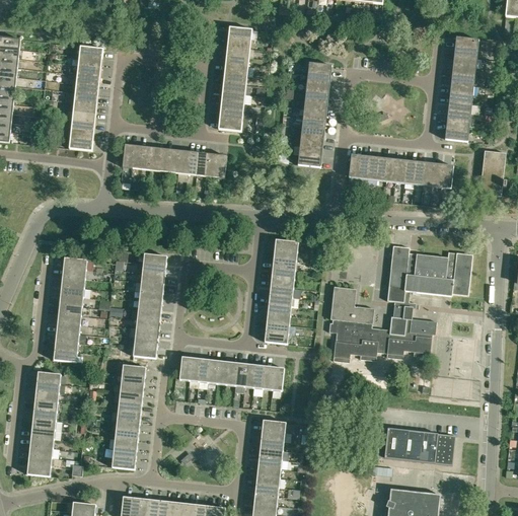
[(506,0),(505,15),(514,16),(516,0),(506,0)]
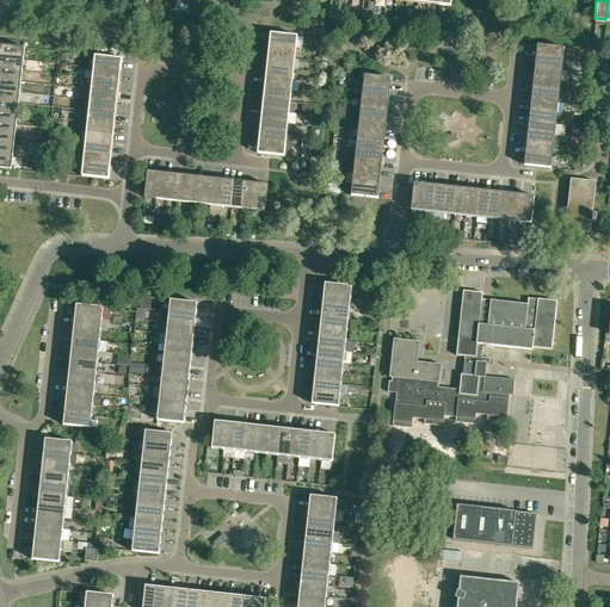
[(296,33),(282,31),(270,30),(269,42),(295,44),(296,33)]
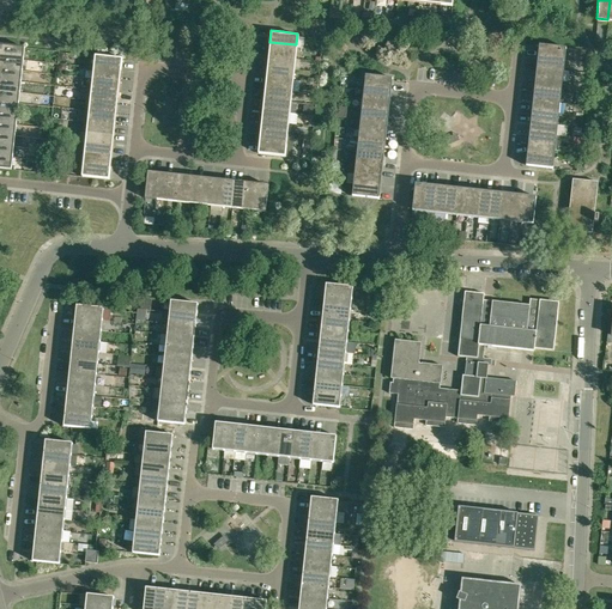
[(24,44),(0,42),(0,54),(22,58),(24,44)]
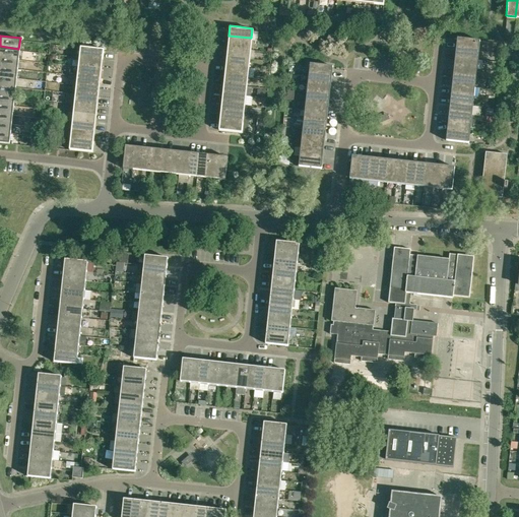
[(250,47),(251,38),(229,36),(228,45),(250,47)]
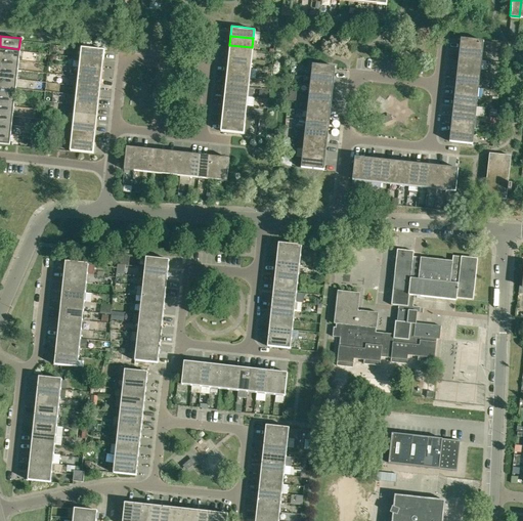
[(481,48),(482,38),(460,36),(459,46),(481,48)]
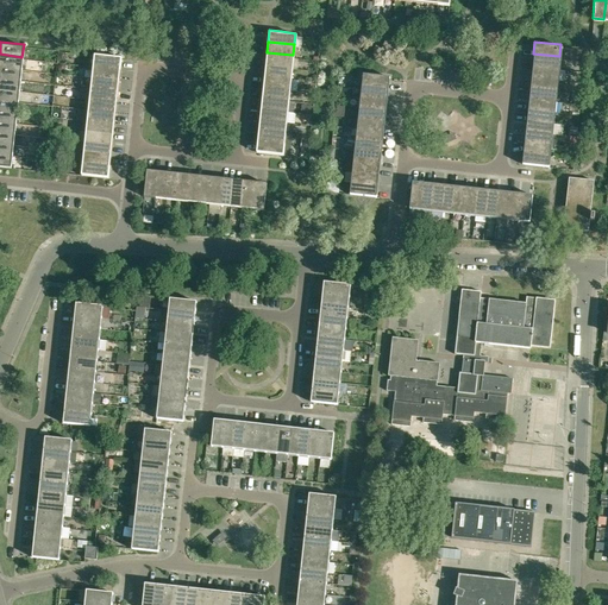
[(94,52),(93,63),(119,67),(120,56),(94,52)]
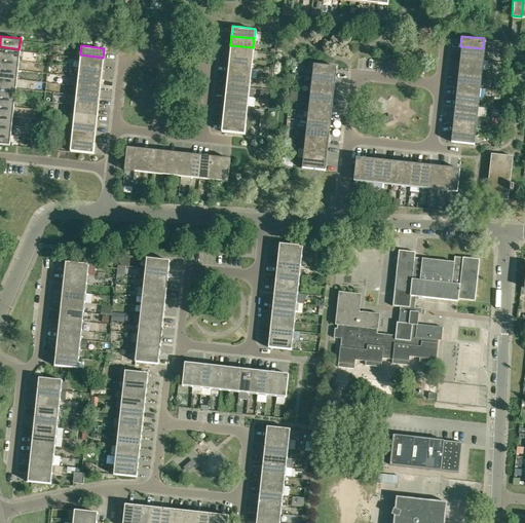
[(252,57),(253,47),(230,45),(229,54),(252,57)]
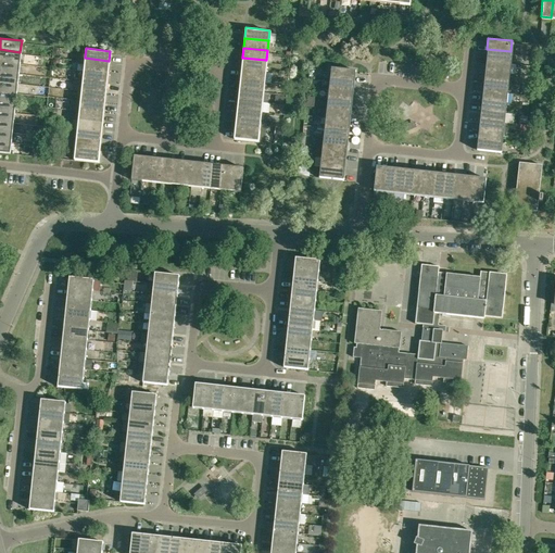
[(20,52),(0,49),(0,59),(20,62),(20,52)]
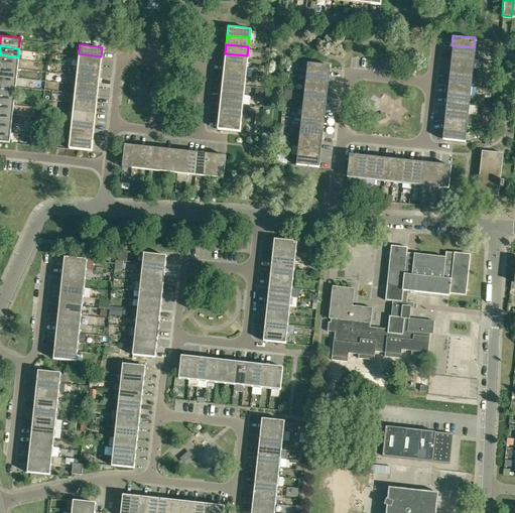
[(473,56),(474,47),(452,45),(451,54),(473,56)]
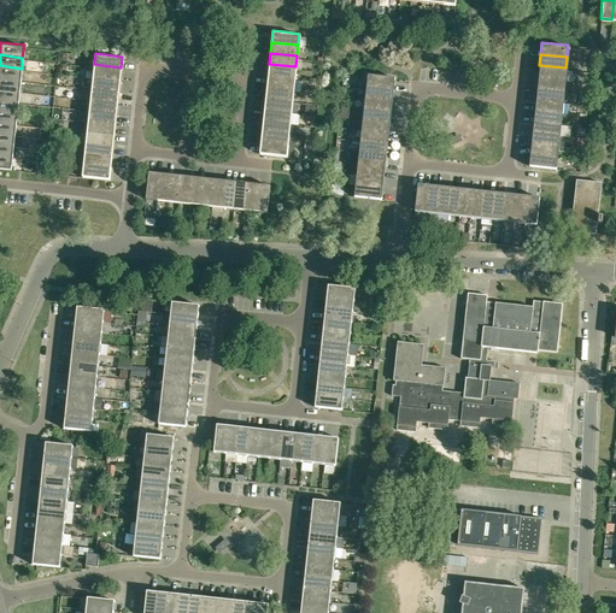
[(94,64),(93,75),(119,78),(121,68),(94,64)]
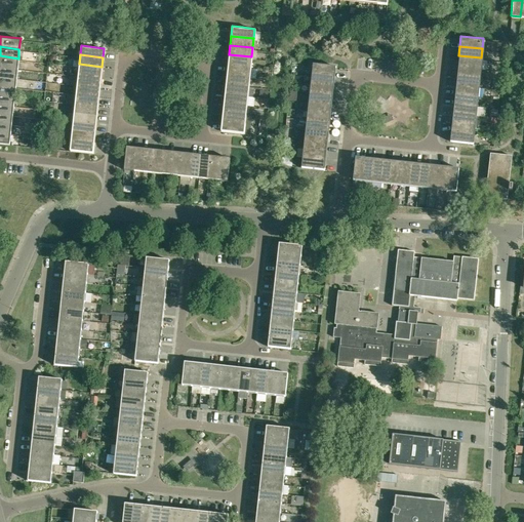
[(250,66),(251,56),(229,54),(228,64),(250,66)]
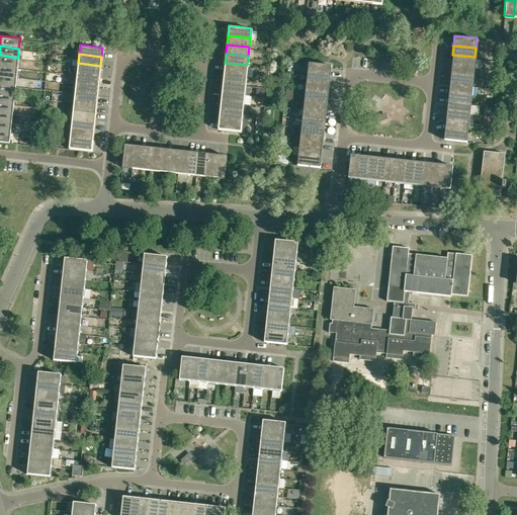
[(18,58),(0,55),(0,64),(17,67),(18,58)]
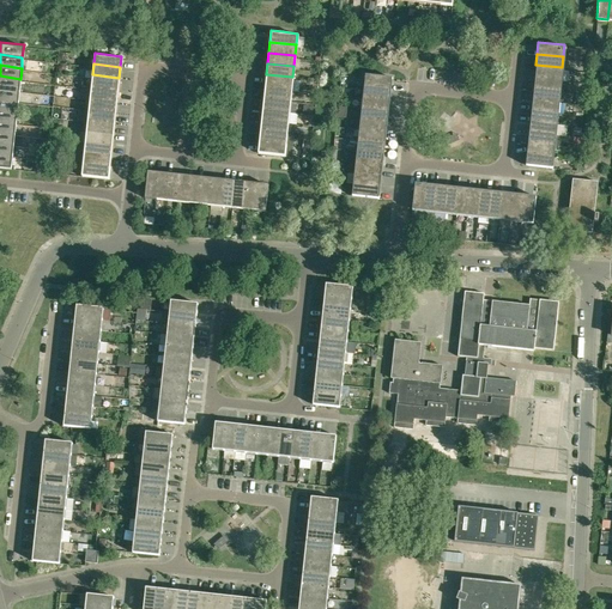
[(561,78),(562,67),(535,65),(534,75),(561,78)]
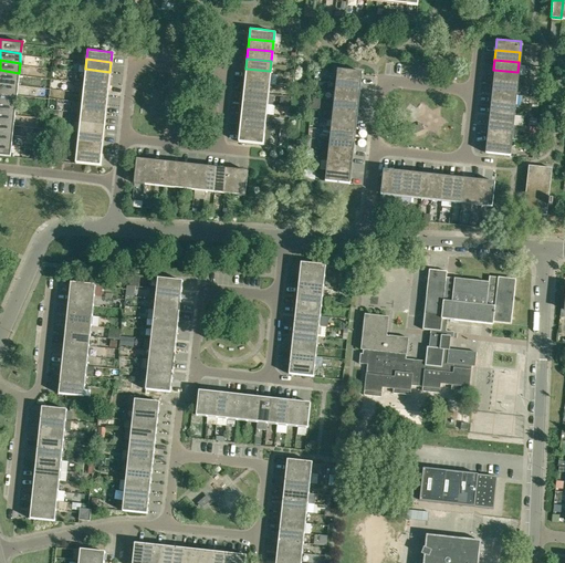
[(337,68),(336,77),(361,81),(362,70),(337,68)]
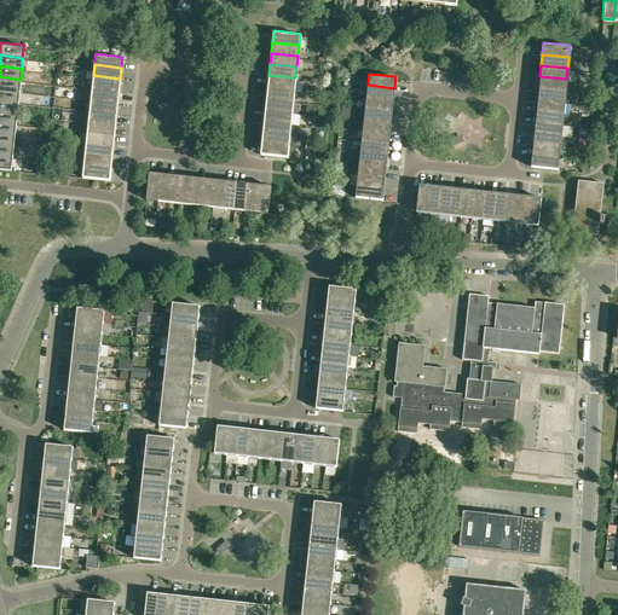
[(120,79),(93,75),(92,87),(119,90),(120,79)]
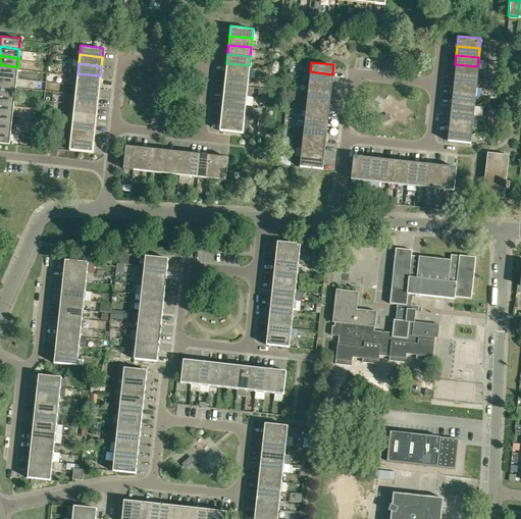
[(225,72),(248,75),(249,65),(226,63),(225,72)]
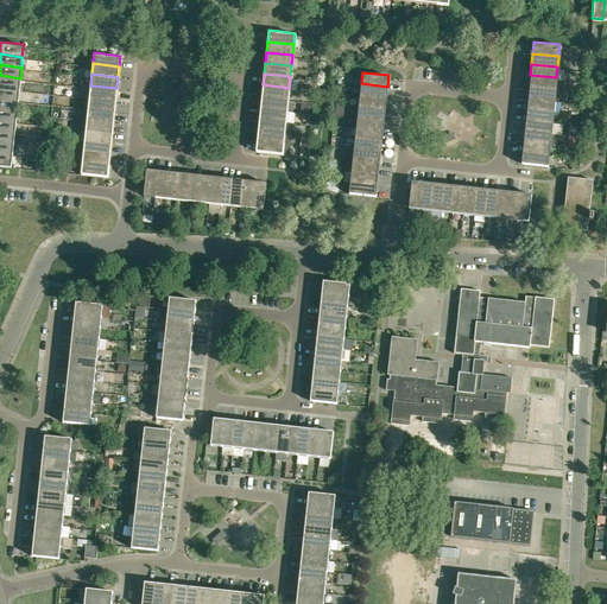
[(0,86),(19,89),(20,78),(0,75),(0,86)]
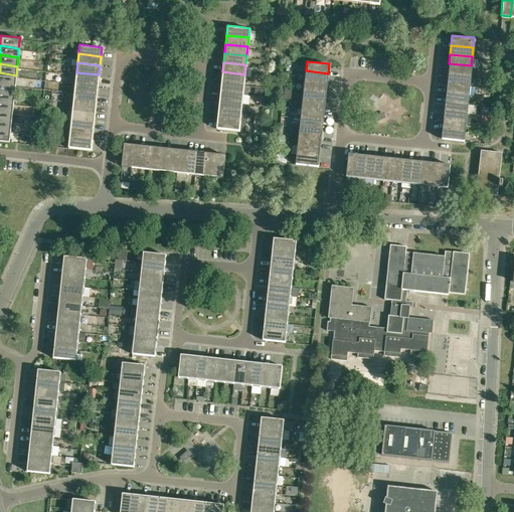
[(449,63),(448,72),(470,74),(471,65),(449,63)]
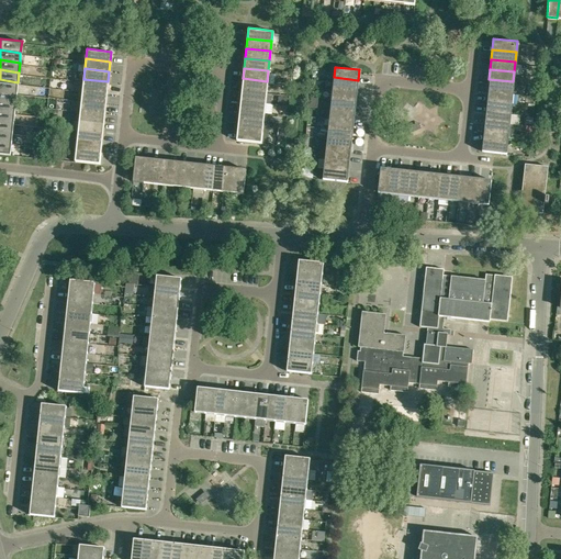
[(333,87),(357,90),(358,80),(334,77),(333,87)]
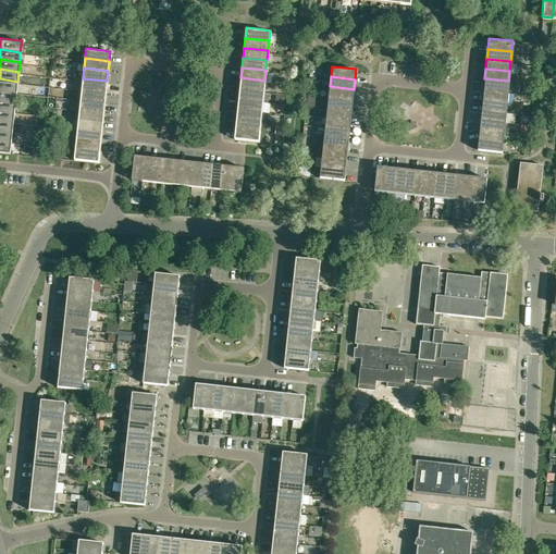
[(263,90),(264,81),(241,77),(239,87),(263,90)]
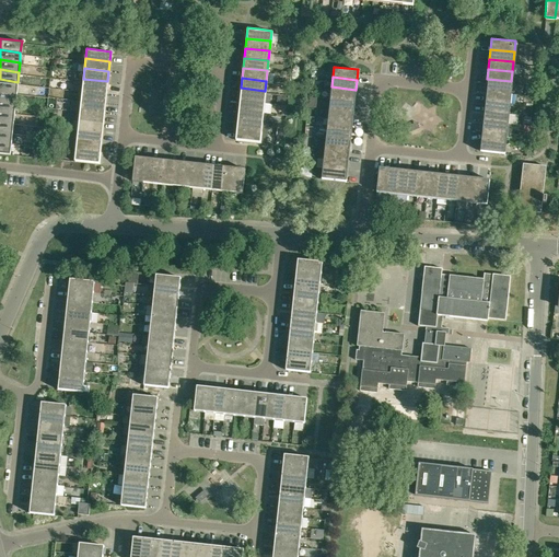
[(0,90),(16,92),(18,82),(0,79),(0,90)]
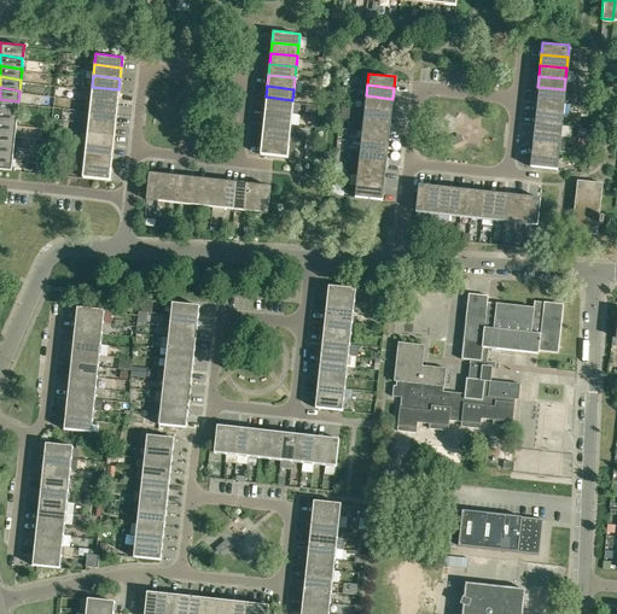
[(92,87),(91,98),(117,100),(118,89),(92,87)]
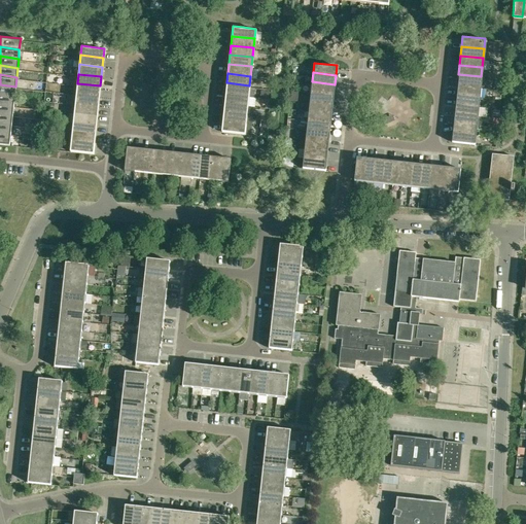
[(480,85),(481,76),(458,74),(457,83),(480,85)]
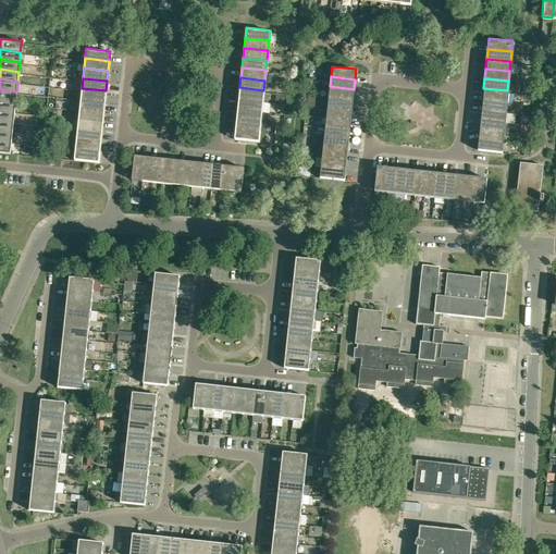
[(330,86),(329,97),(353,99),(354,89),(330,86)]
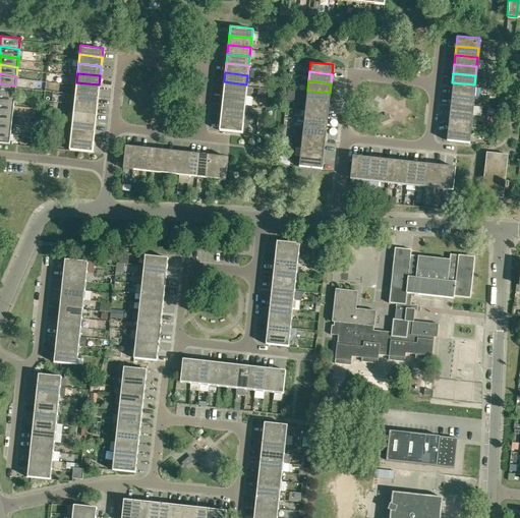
[(245,94),(246,84),(224,81),(223,91),(245,94)]
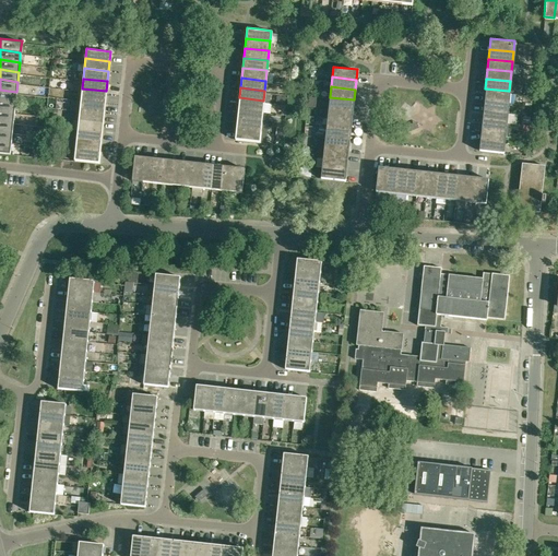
[(105,101),(106,91),(82,89),(81,98),(105,101)]
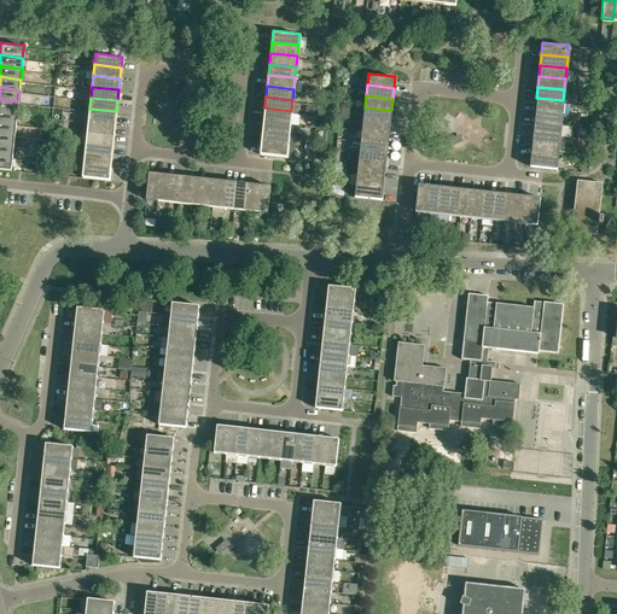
[(536,98),(535,109),(562,112),(563,100),(536,98)]
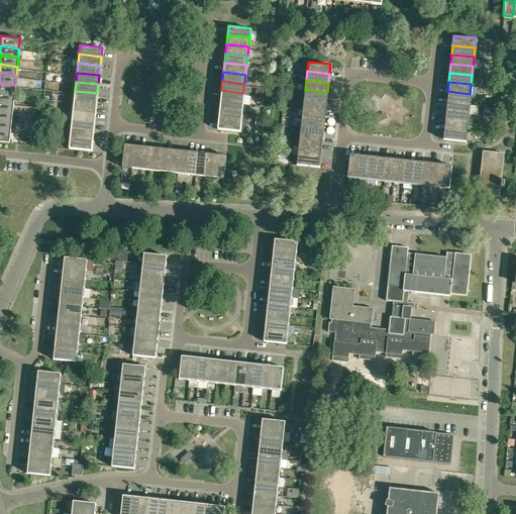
[(15,85),(0,83),(0,92),(14,94),(15,85)]
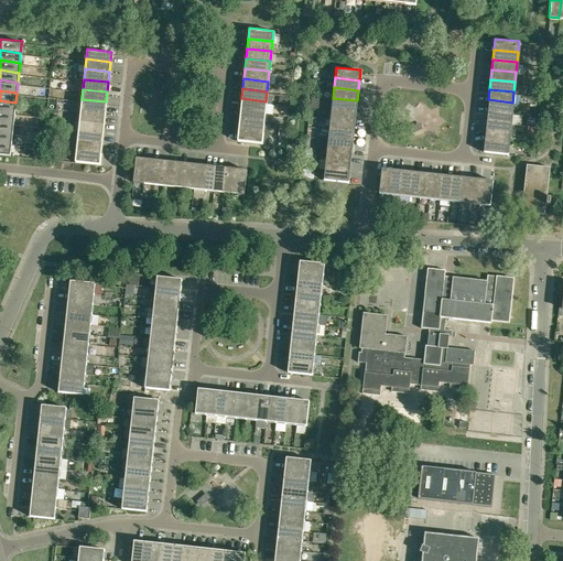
[(288,104),(289,96),(278,95),(277,103),(288,104)]
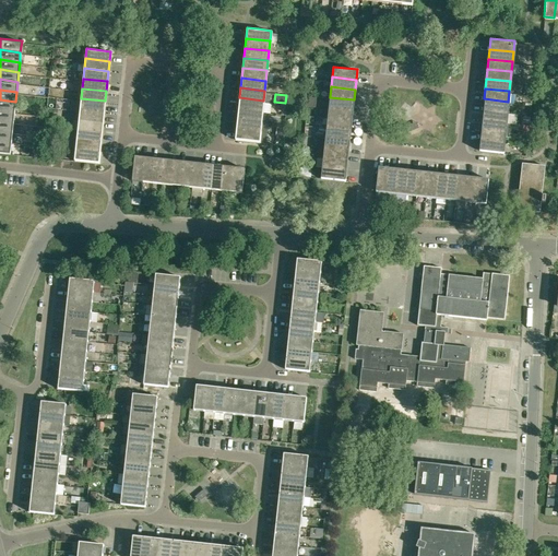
[(239,97),(238,107),(262,110),(263,101),(239,97)]
